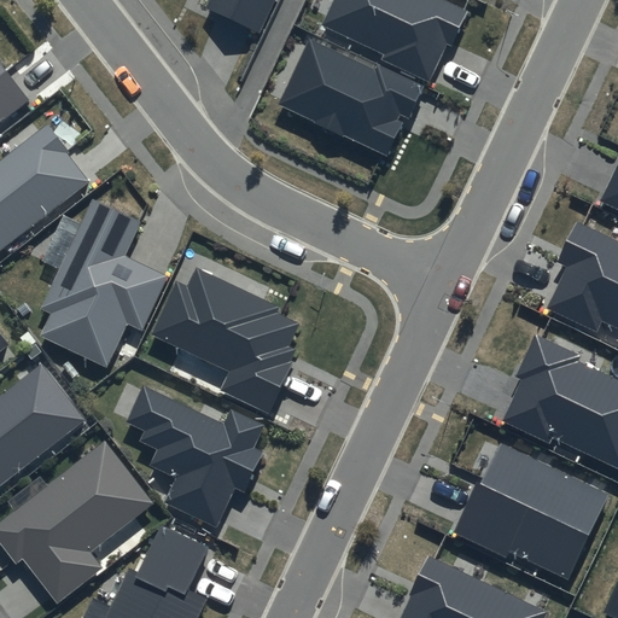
[(209,0),(205,9),(261,34),(275,0),(209,0)]
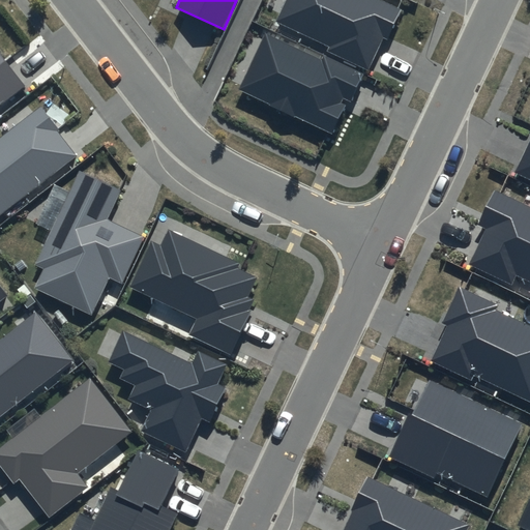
[(403,9),(382,0),(285,0),(275,22),(329,47),(327,51),(367,70),(383,38),(388,40),(403,9)]
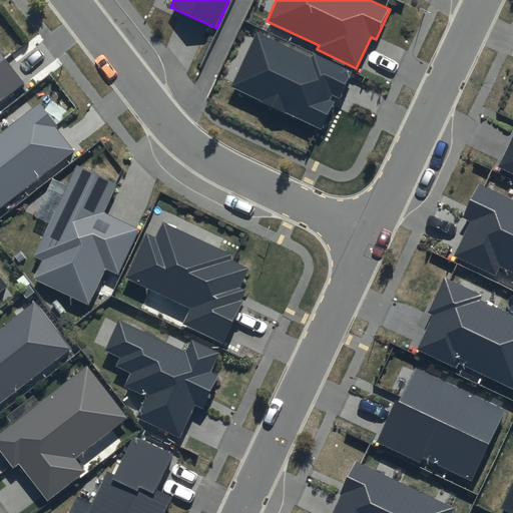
[(311,57),(257,32),(230,87),(322,129),(337,97),(341,98),(353,71),(313,52),(311,57)]
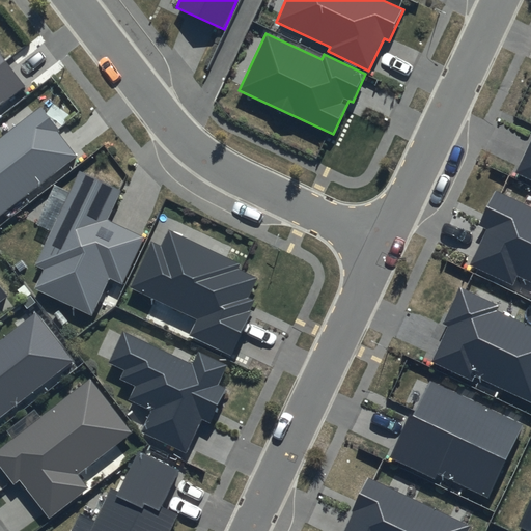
[(0,105),(25,86),(0,53),(0,105)]
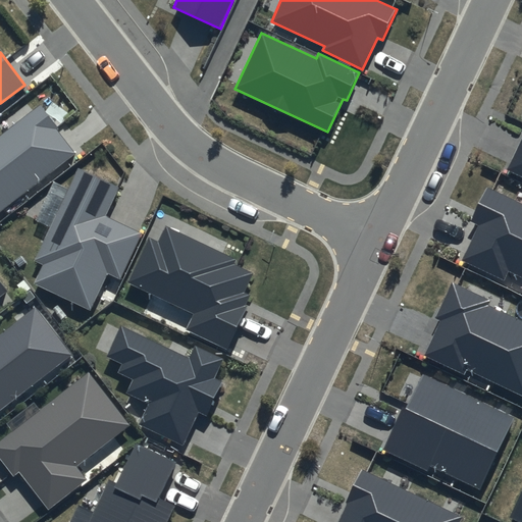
[(0,210),(75,153),(39,105),(0,135),(0,210)]
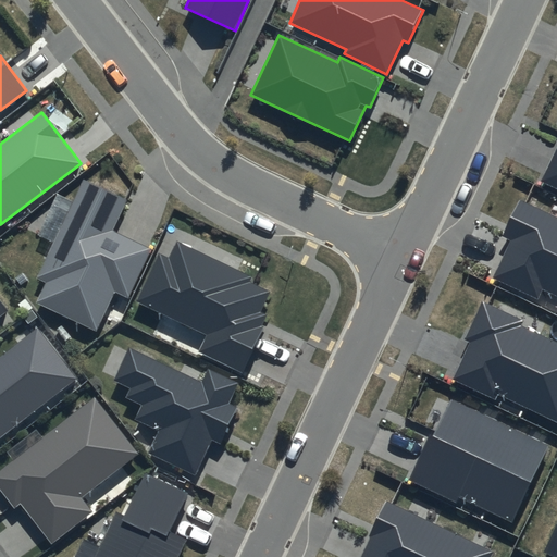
[(112,231),(127,199),(83,178),(36,279),(45,283),(35,304),(97,332),(115,292),(128,298),(151,249),(112,231)]
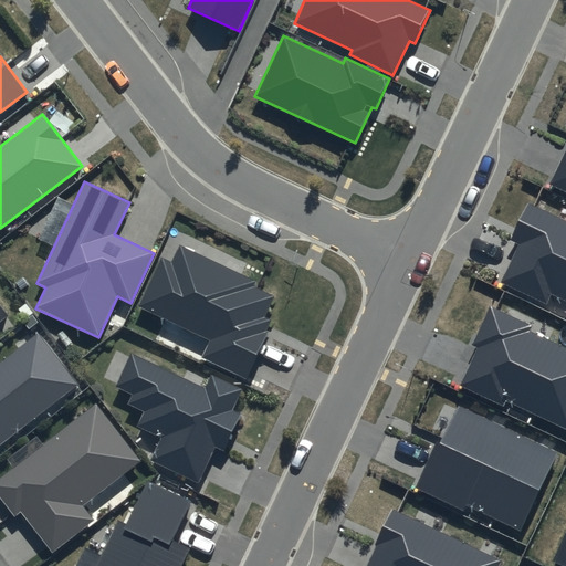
[(565,221),(528,203),(511,240),(520,244),(501,282),(546,304),(552,293),(565,300),(565,221)]
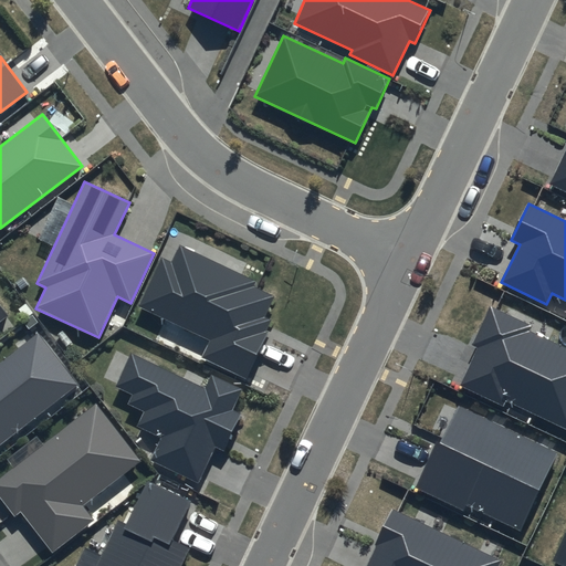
[(257,281),(180,244),(171,263),(160,258),(137,305),(211,339),(203,357),(248,378),(274,322),(265,317),(275,295),(253,285),(257,281)]
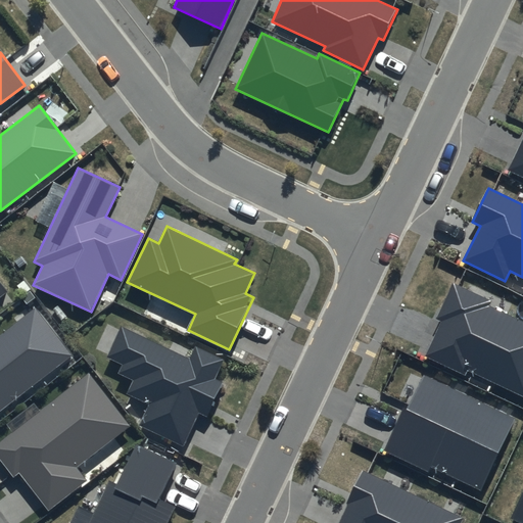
[(522,321),(489,305),(491,301),(454,284),(436,320),(440,322),(424,358),(466,376),(468,371),(522,396),(522,321)]
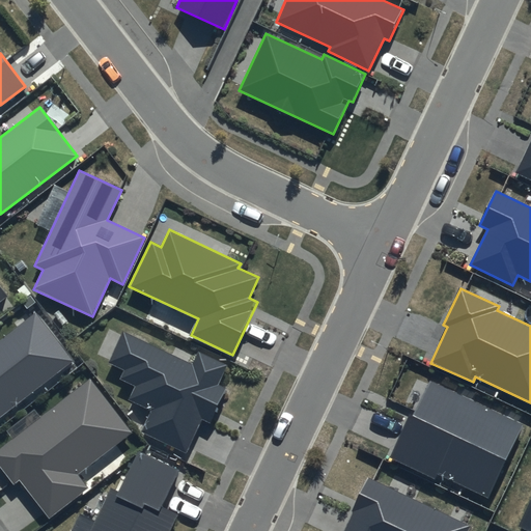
[(35,312),(0,339),(0,417),(74,361),(35,312)]
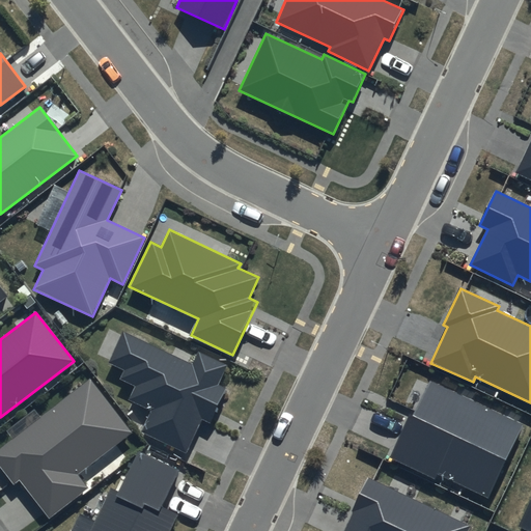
[(192,364),(122,333),(110,362),(126,369),(121,380),(136,386),(129,401),(150,411),(140,434),(186,454),(201,421),(212,425),(227,389),(219,385),(228,365),(198,351),(192,364)]
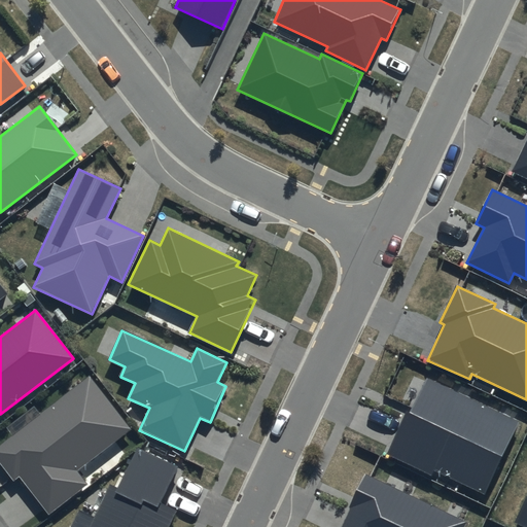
[(131,429),(90,376),(0,444),(0,463),(13,481),(19,476),(48,515),(88,484),(77,470),(131,429)]
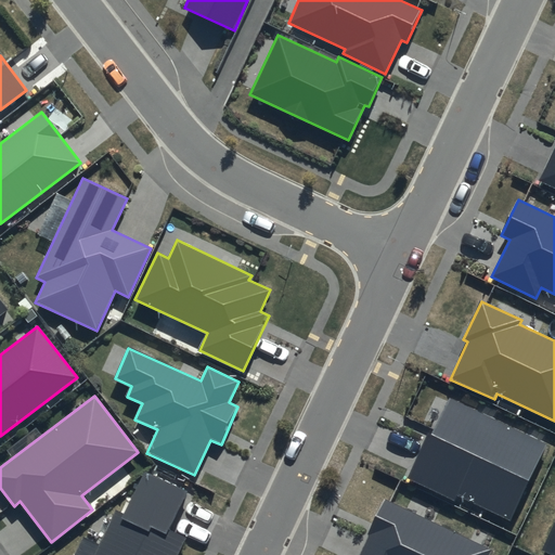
[(547,446),(449,397),(409,478),(456,501),(459,495),(511,521),(547,446)]
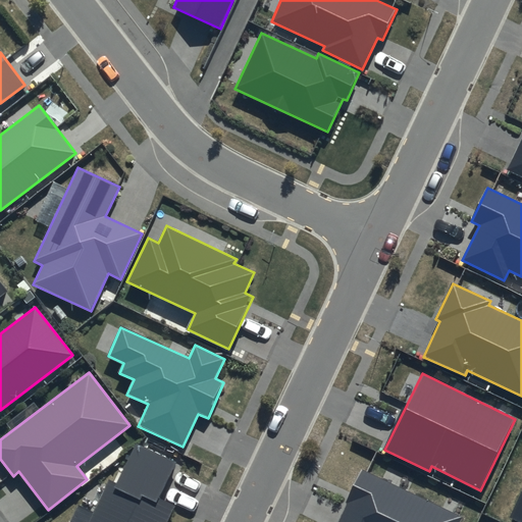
[(136,444),(116,483),(109,479),(93,513),(77,506),(70,521),(167,521),(175,506),(160,498),(176,462),(136,444)]
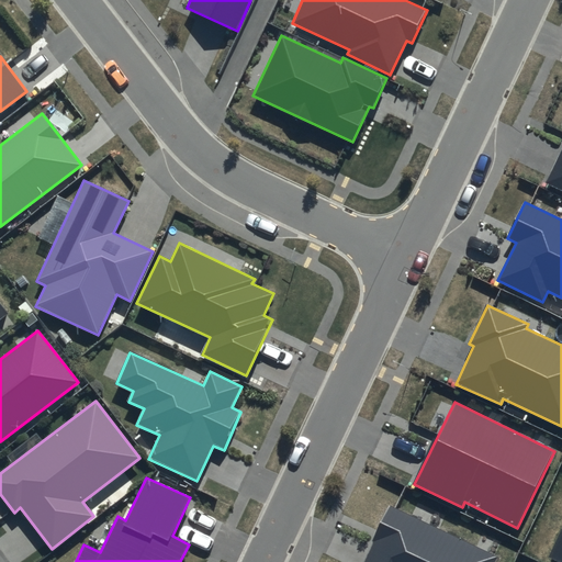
[(496,561),(499,557),(392,505),(364,561),(496,561)]
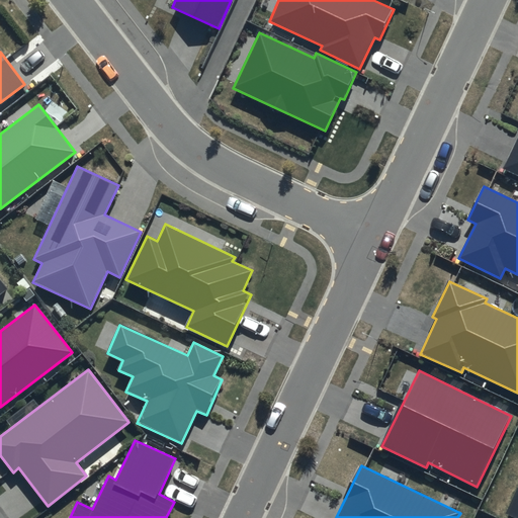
[(517,517),(517,487),(506,514),(514,517),(517,517)]
